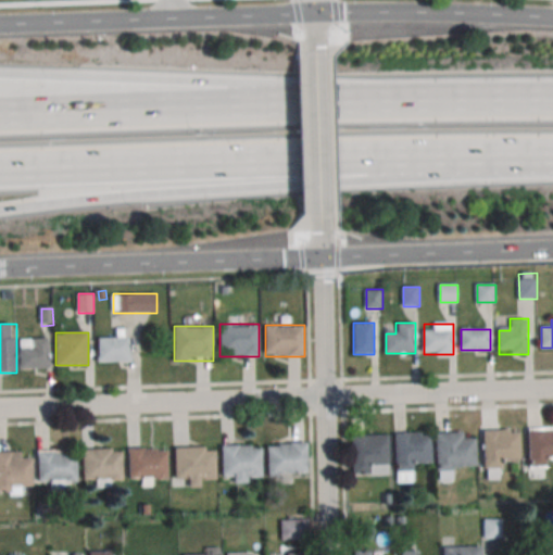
[(129,332),(117,332),(117,338),(99,338),(99,362),(129,362),(129,332)]
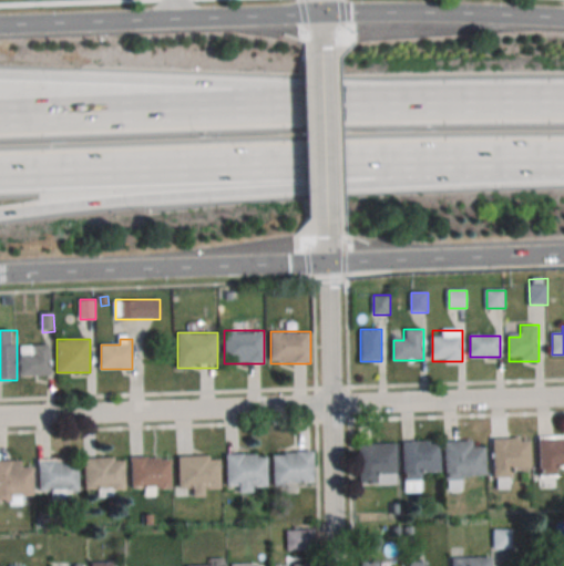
[(50,346),(21,346),(21,376),(50,376),(50,346)]
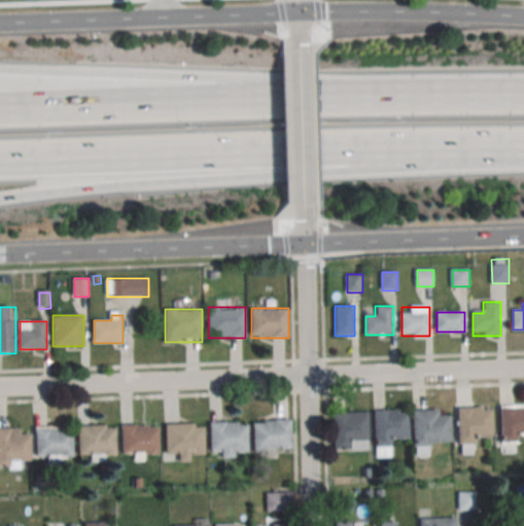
[(523,407),(501,407),(501,442),(523,442),(523,407)]
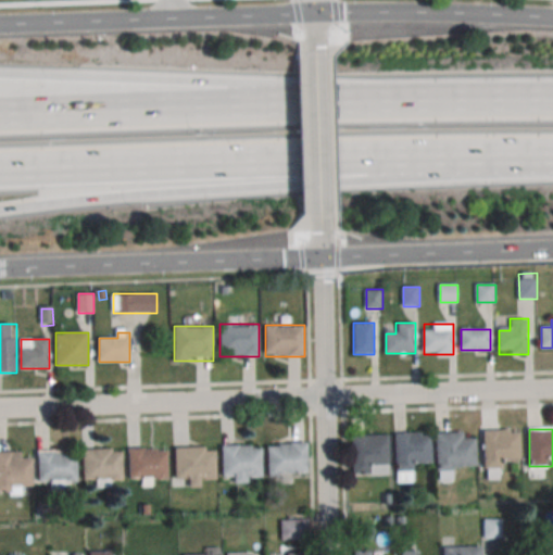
[(520,430),(485,430),(485,470),(488,470),(488,481),(502,481),(502,470),(507,470),(507,461),(522,461),(520,430)]
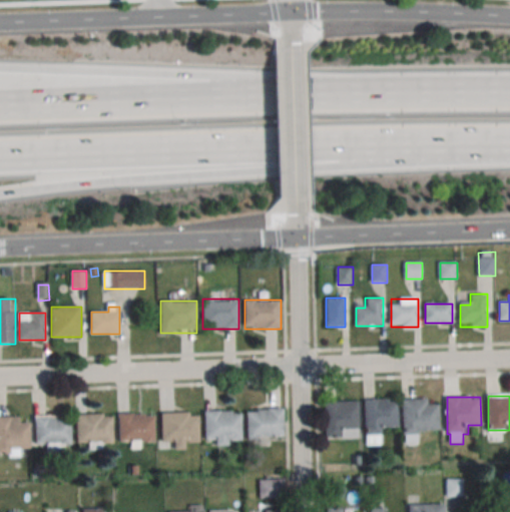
[(419,445),(419,432),(440,432),(440,399),(403,400),(404,445),(419,445)]
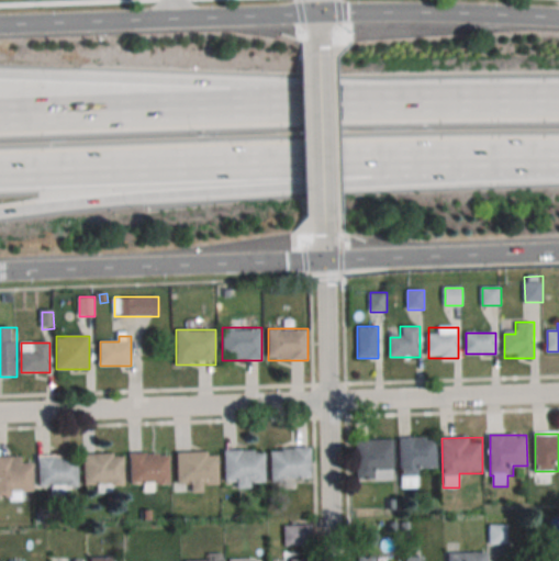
[(400,487),(422,487),(422,469),(436,469),(436,438),(400,438),(400,487)]
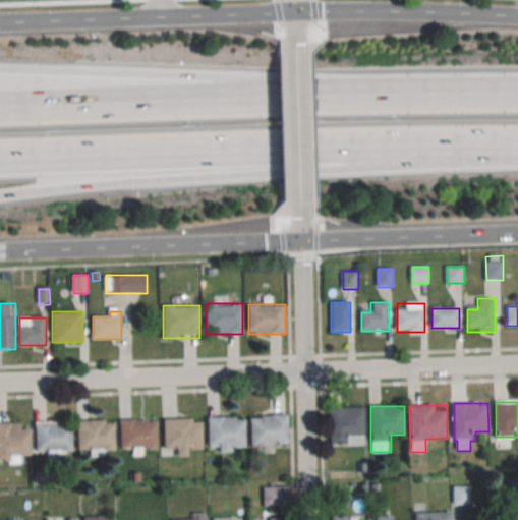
[(364,408),(331,408),(331,445),(364,445),(364,408)]
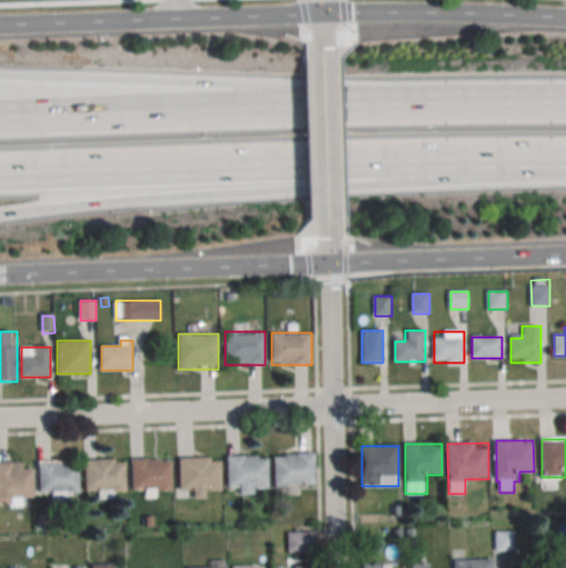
[(315,484),(315,454),(275,454),(275,484),(315,484)]
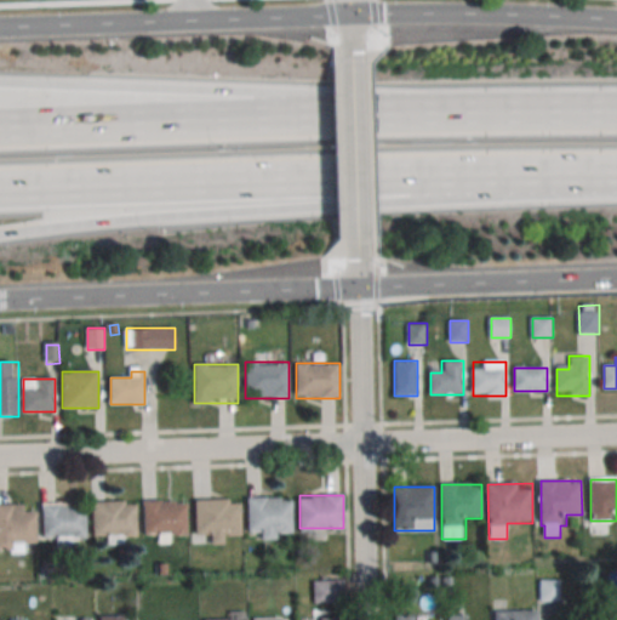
[(249,498),(249,532),(261,532),(261,539),(293,539),(292,498),(249,498)]
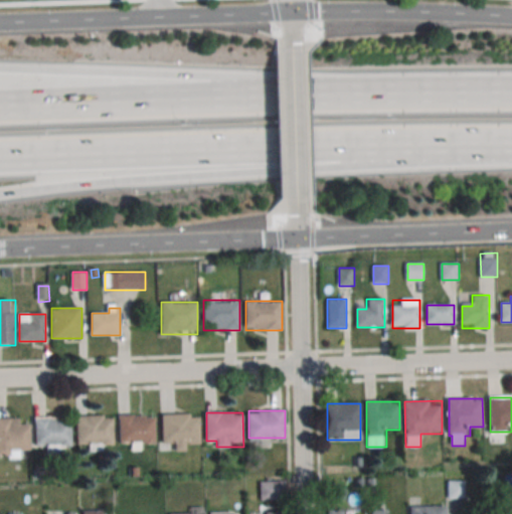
[(162,413),(162,442),(174,442),(174,451),(191,451),(191,443),(200,443),(200,413),(162,413)]
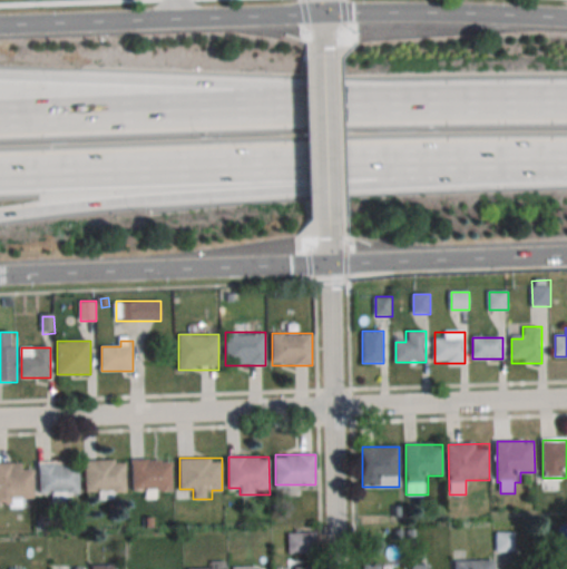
[(146,497),(156,497),(156,491),(173,491),(173,459),(133,459),(133,491),(146,491),(146,497)]
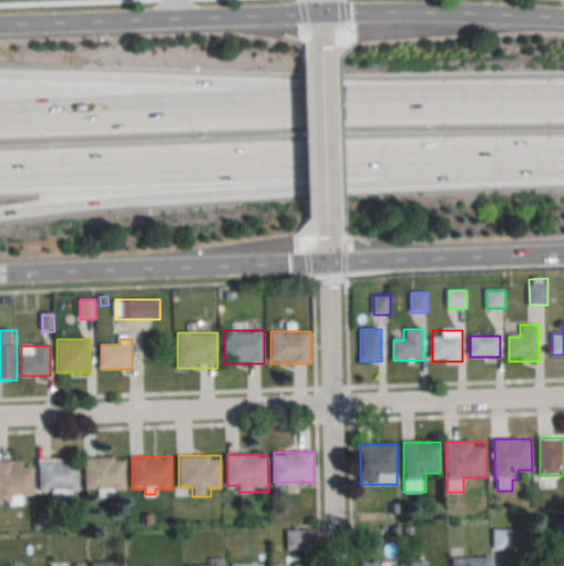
[(125,494),(125,458),(86,458),(86,494),(125,494)]
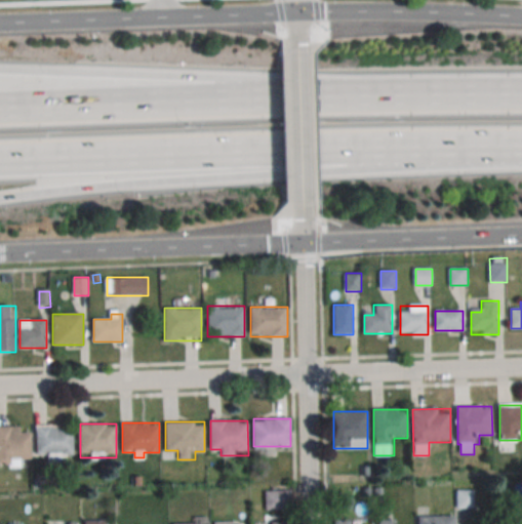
[(23,427),(0,427),(0,467),(22,467),(22,460),(32,460),(32,432),(23,432),(23,427)]
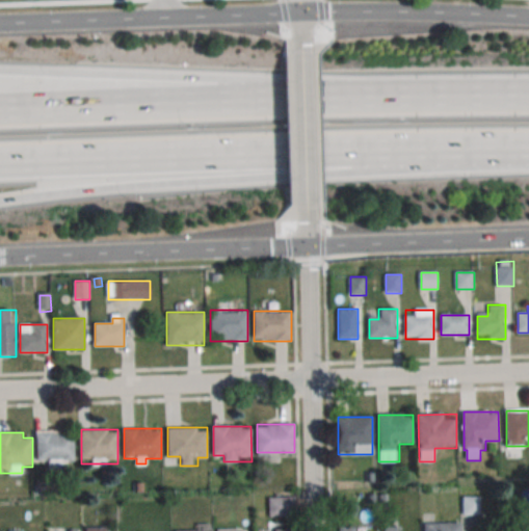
[(75,432),(37,432),(37,460),(50,460),(50,463),(75,463),(75,432)]
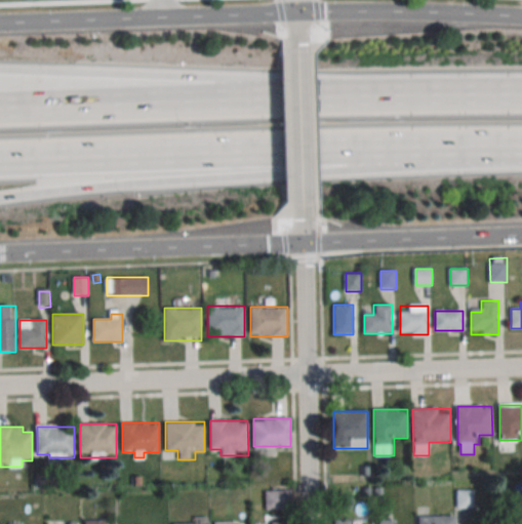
[(142,478),(142,487),(133,487),(133,478),(142,478)]
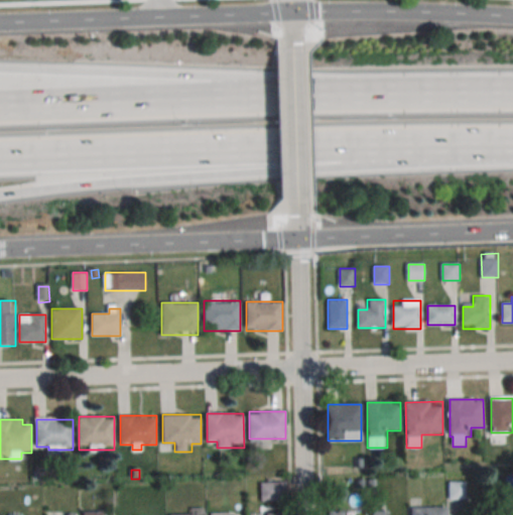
[(377,481),(377,489),(369,489),(369,481),(377,481)]
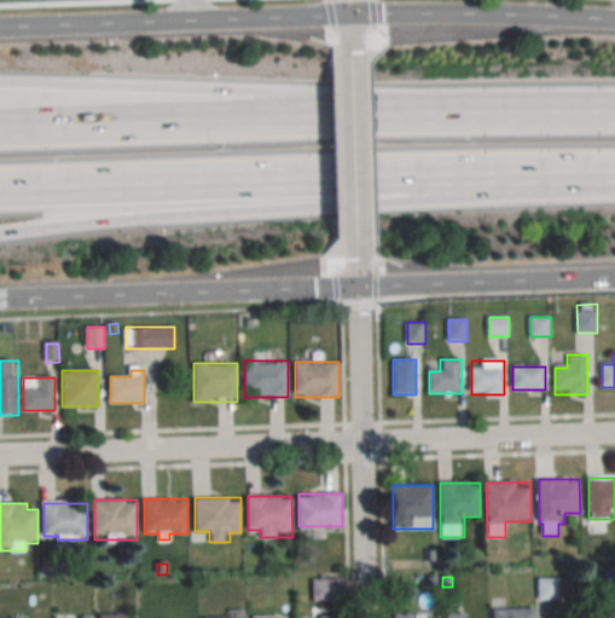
[(558,577),(539,577),(539,599),(558,599),(558,577)]
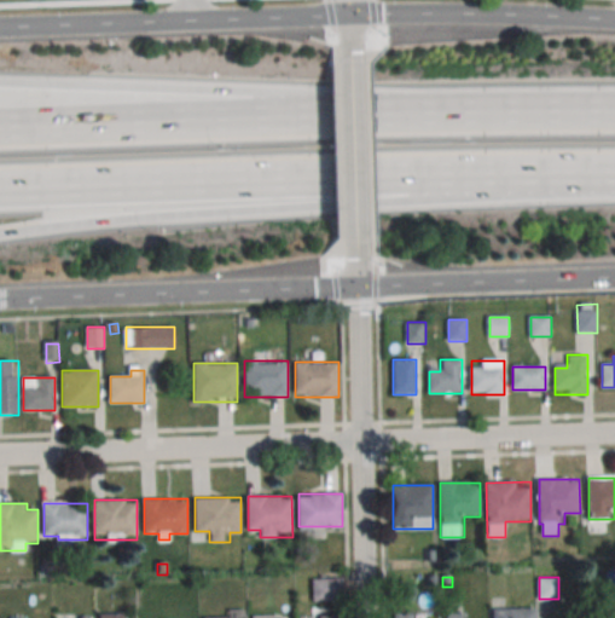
[(313,581),(314,604),(346,602),(344,581),(313,581)]
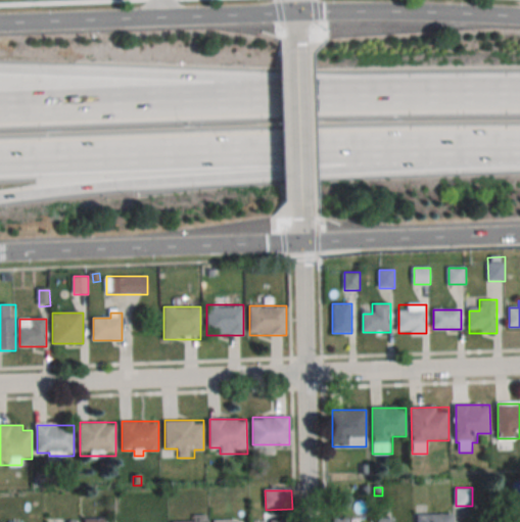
[(455,521),(455,513),(417,513),(417,521),(455,521)]
